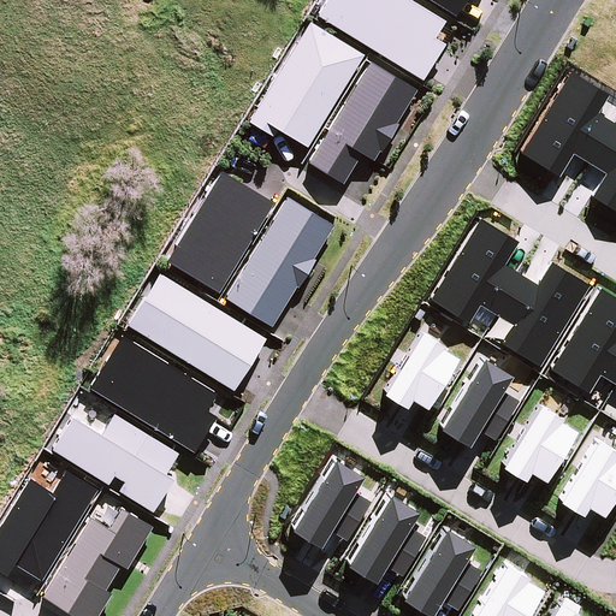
[(326,0),(317,16),(421,82),(444,46),(433,39),(444,23),(407,0),(326,0)]
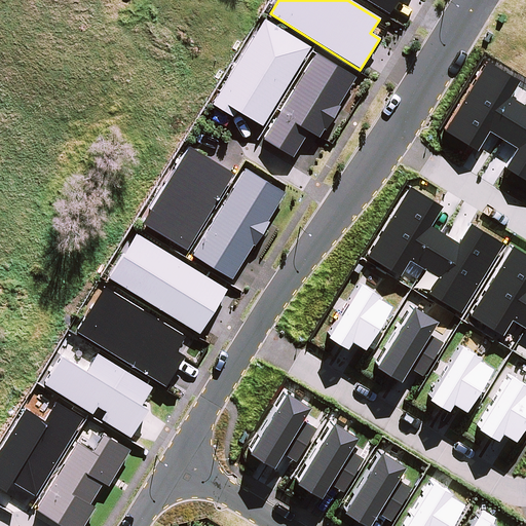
[(364,0),(388,14),(398,0),(364,0)]
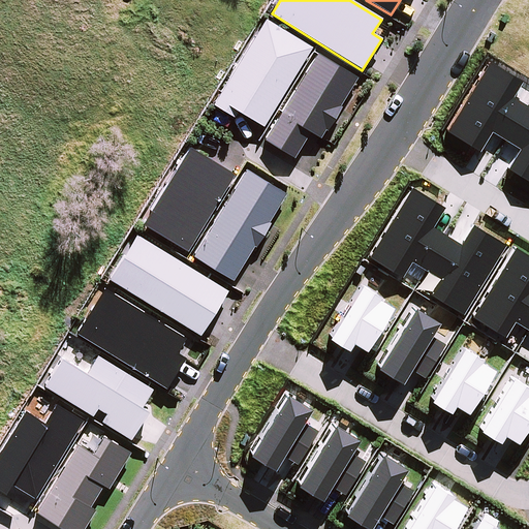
[(312,48),(266,20),(212,105),(234,119),(238,113),(262,127),(312,48)]
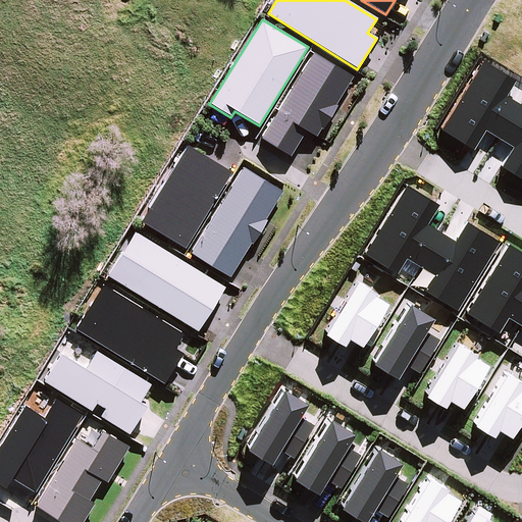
[(353,76),(313,53),(261,138),(290,156),(306,131),(315,137),(320,128),(322,129),(336,105),(335,105),(353,76)]
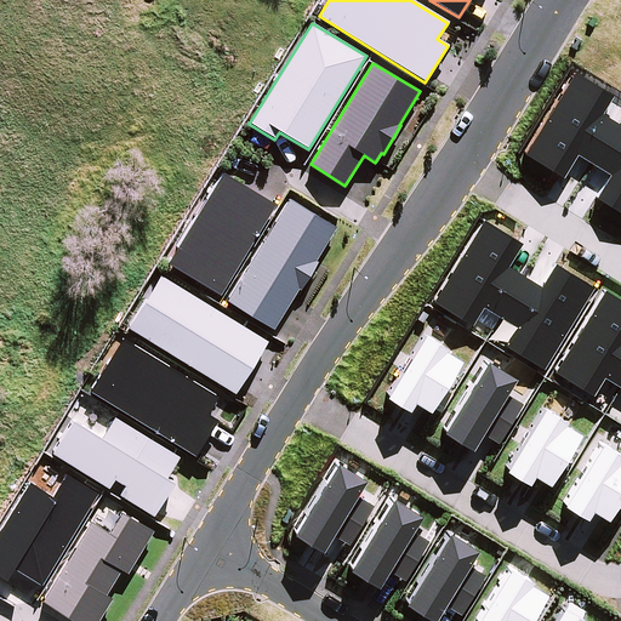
[(613,97),(573,74),(523,154),(563,180),(577,157),(610,176),(596,199),(620,215),(620,127),(602,115),(613,97)]
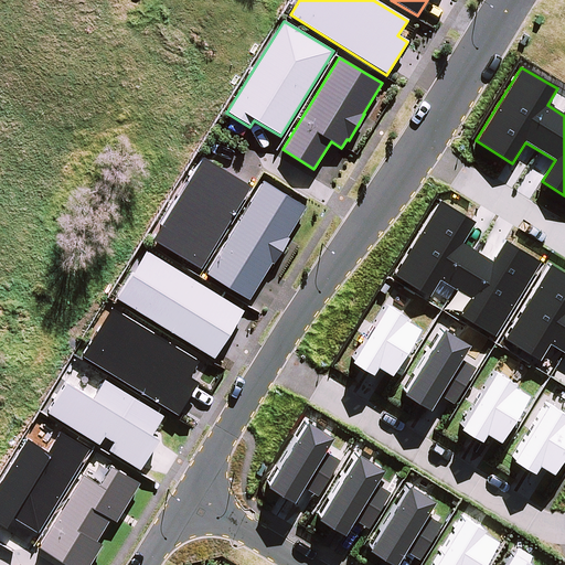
[(251,187),(202,157),(151,241),(201,269),(251,187)]
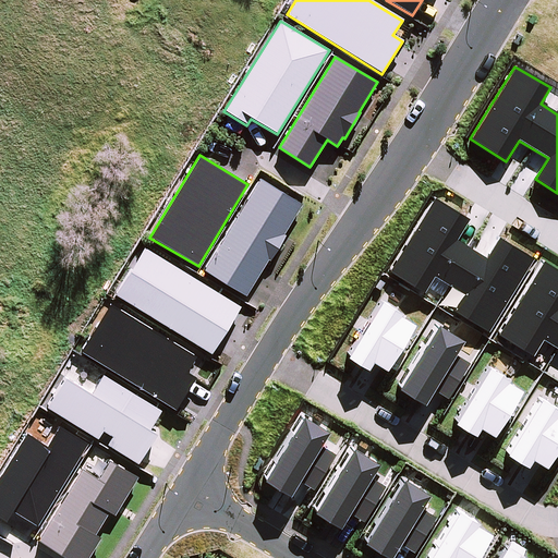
[(302,205),(259,179),(204,270),(246,295),(268,261),(269,262),(286,235),(283,234),(302,205)]
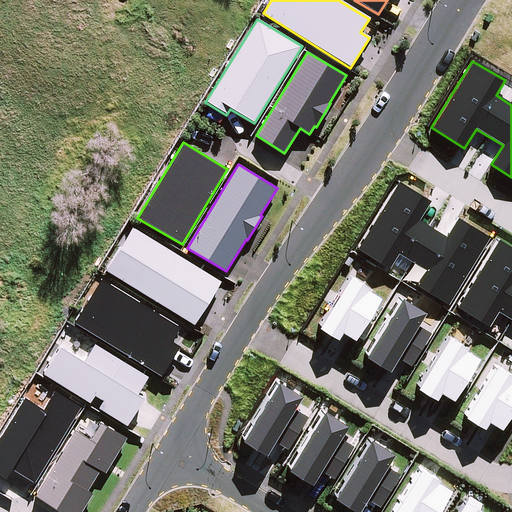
[(430,201),(397,181),(354,249),(388,270),(399,254),(426,270),(416,286),(447,305),(488,238),(457,219),(446,237),(418,220),(430,201)]
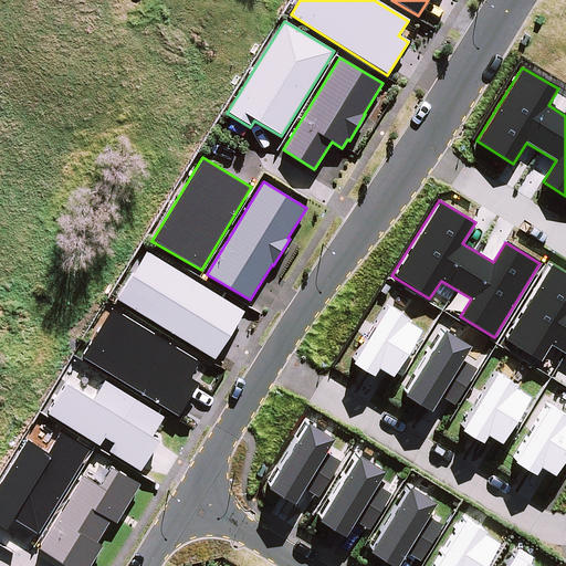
[(244,312),(146,252),(116,299),(215,359),(244,312)]
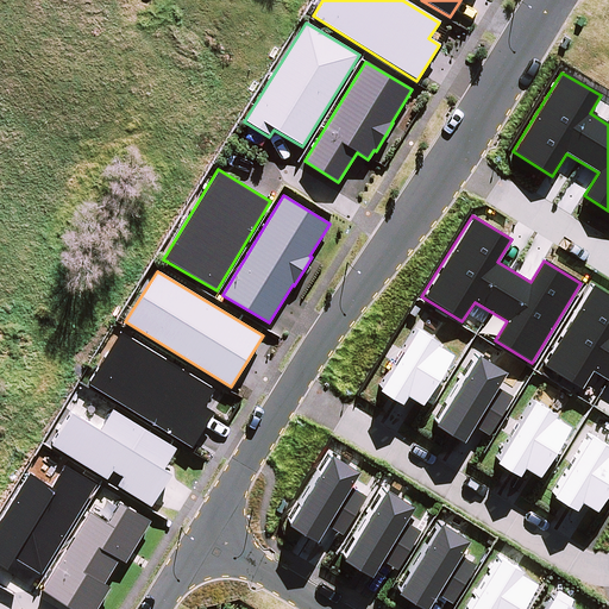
[(608,295),(591,286),(542,365),(582,389),(592,371),(608,381),(608,295)]
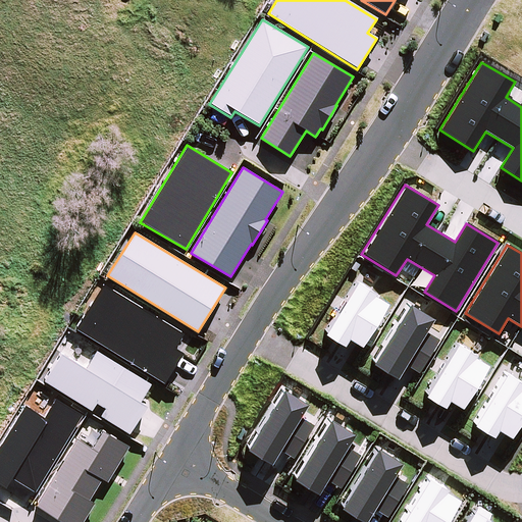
[(375,294),(356,281),(322,334),(343,347),(348,338),(360,347),(386,304),(374,297),(375,294)]
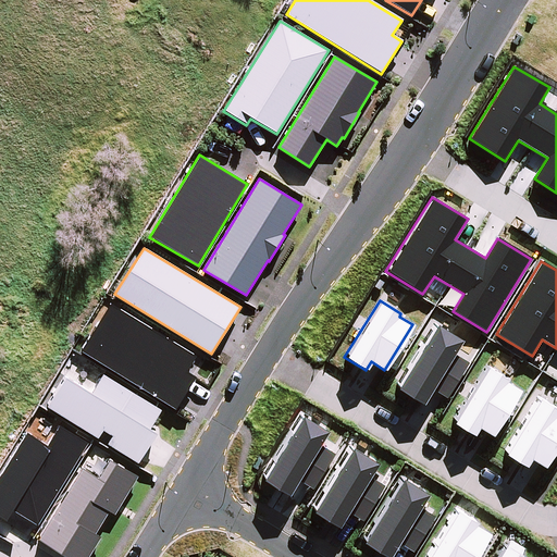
[(195,356),(110,304),(81,351),(175,409),(196,376),(186,371),(195,356)]
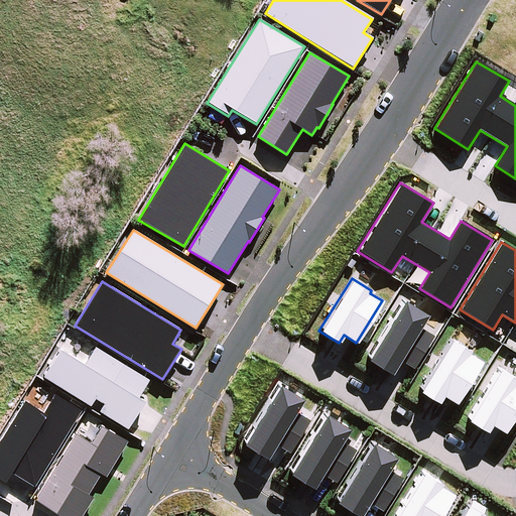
[(427,315),(403,301),(367,359),(391,375),(400,361),(413,369),(434,337),(420,328),(427,315)]
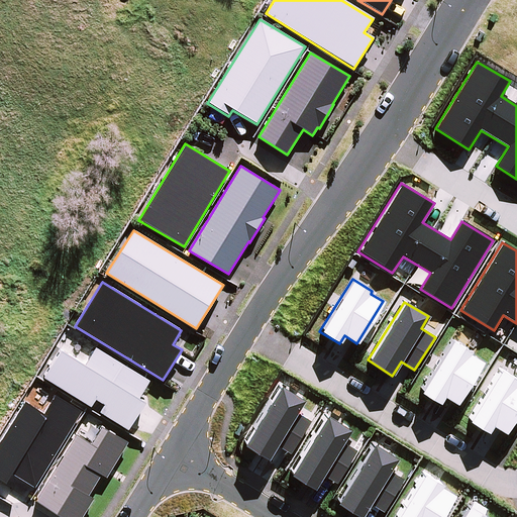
[(471,352),(451,340),(419,393),(439,405),(443,397),(455,405),(482,363),(470,354),(471,352)]
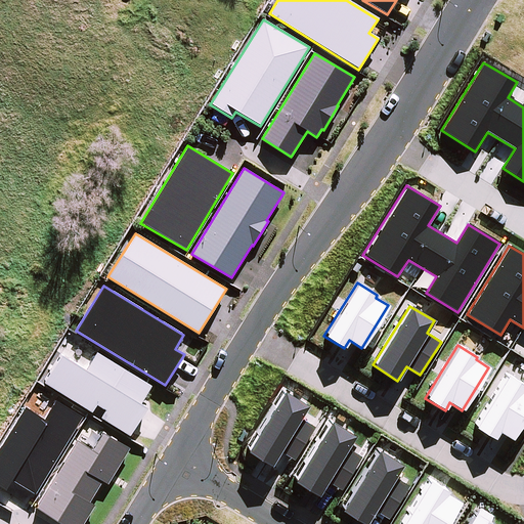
[(60,354),(44,383),(91,411),(96,404),(105,409),(101,418),(129,436),(147,407),(141,403),(151,386),(96,352),(86,369),(60,354)]
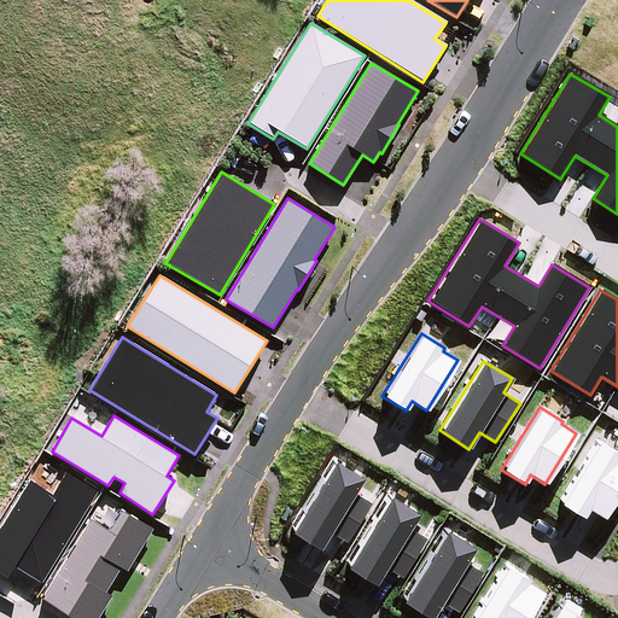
[(617,454),(598,442),(559,503),(581,518),(587,509),(602,519),(617,493),(617,454)]
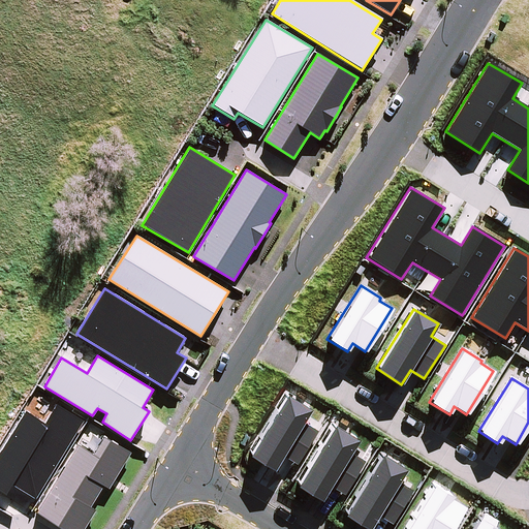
[(285,395),(248,456),(274,470),(283,456),(298,464),(317,431),(303,423),(311,410),(285,395)]
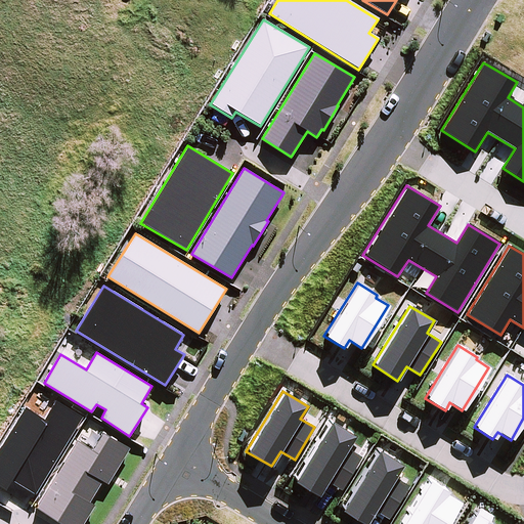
[(0,485),(6,489),(12,480),(35,493),(82,417),(56,401),(44,420),(24,406),(0,444),(0,485)]
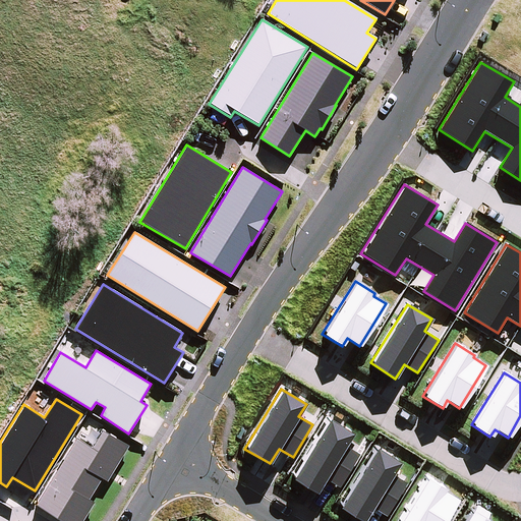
[(353,433),(329,418),(291,478),(315,494),(326,478),(339,487),(359,454),(345,446),(353,433)]
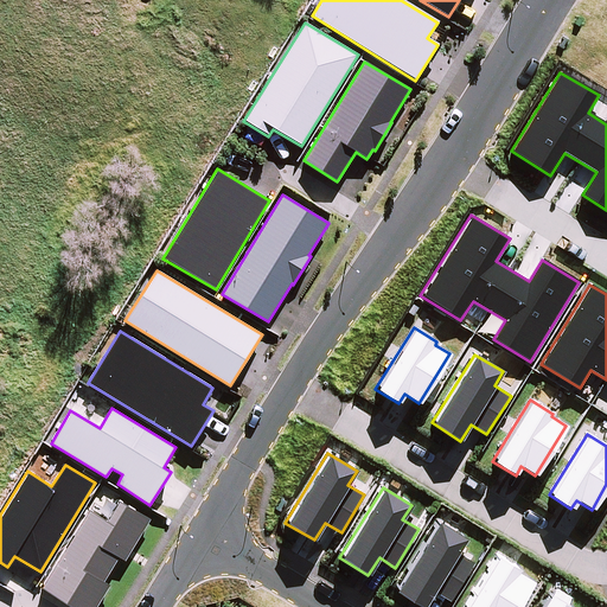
[(106,521),(89,510),(42,588),(72,606),(95,606),(109,586),(103,582),(119,557),(125,561),(151,519),(117,500),(106,521)]
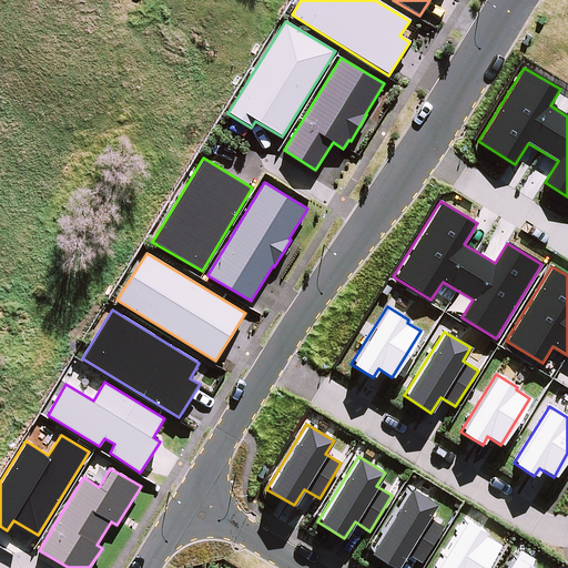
[(436,504),(409,487),(369,553),(394,567),(396,567),(406,554),(421,563),(443,527),(427,517),(436,504)]
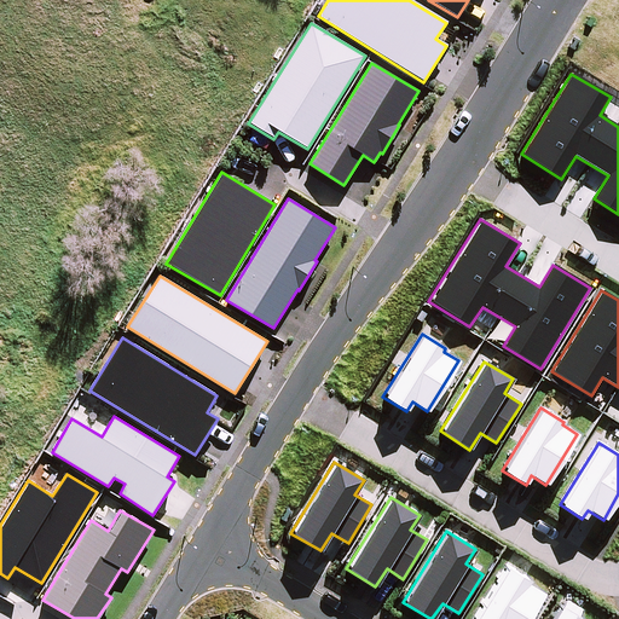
[(530,580),(507,566),(473,618),(527,618),(544,593),(527,583),(530,580)]
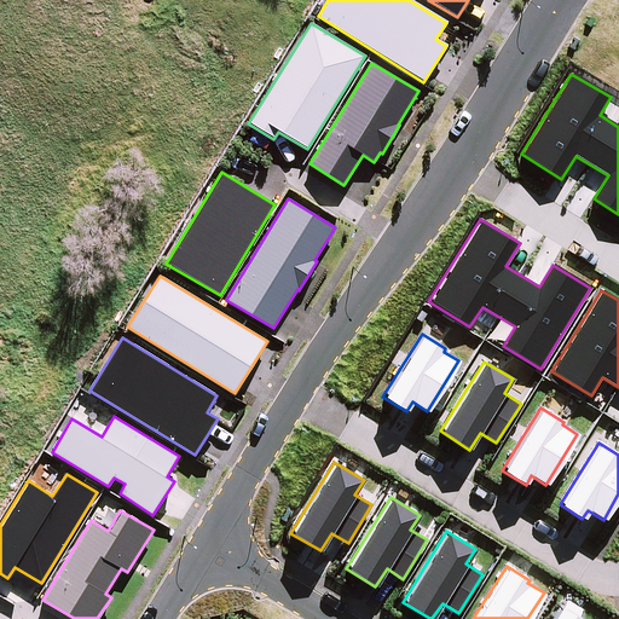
[(583,618),(560,605),(550,618),(583,618)]
